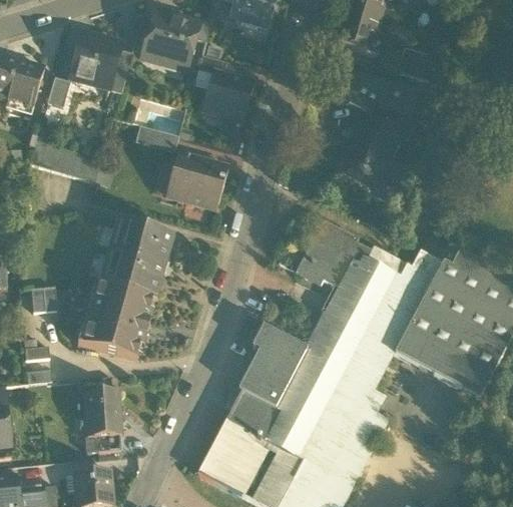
[(230,15),(251,22),(268,26),(276,0),(235,0),(234,3),(230,15)]
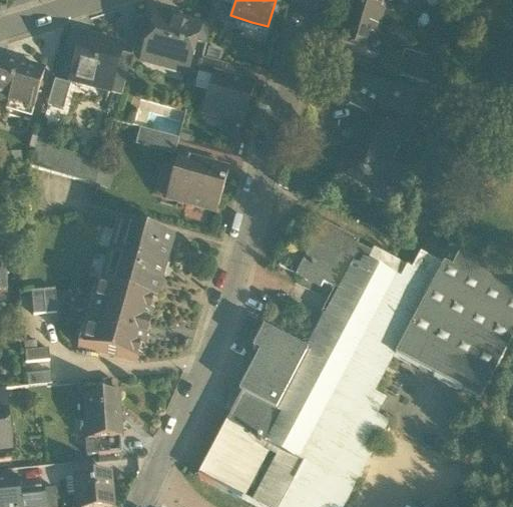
[(369,51),(378,20),(381,8),(363,3),(354,0),(351,0),(338,42),(369,51)]
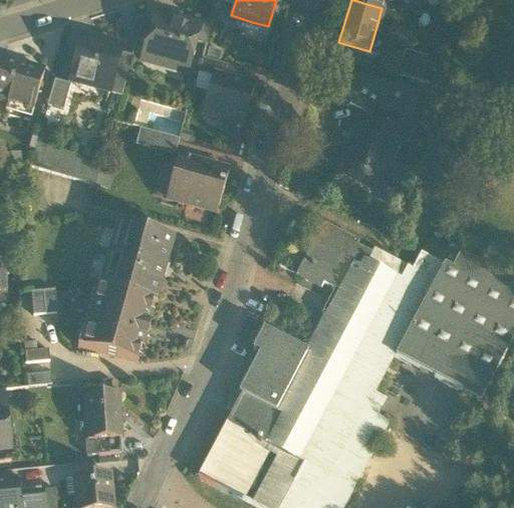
[(364,0),(363,3),(381,8),(378,20),(390,23),(396,0),(364,0)]
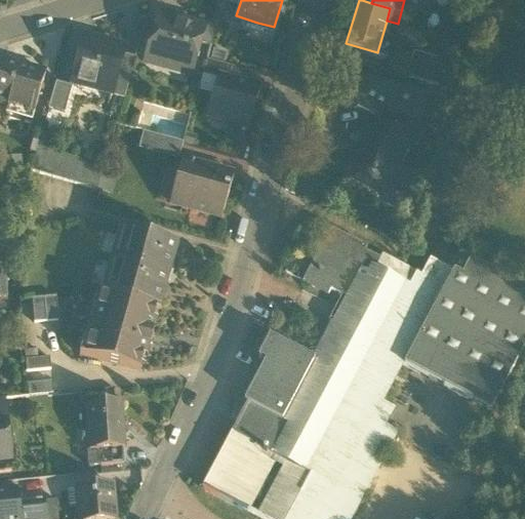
[(162,62),(191,70),(204,22),(202,21),(202,24),(176,17),(177,14),(160,10),(159,14),(157,22),(147,57),(149,58),(152,48),(164,52),(162,62)]
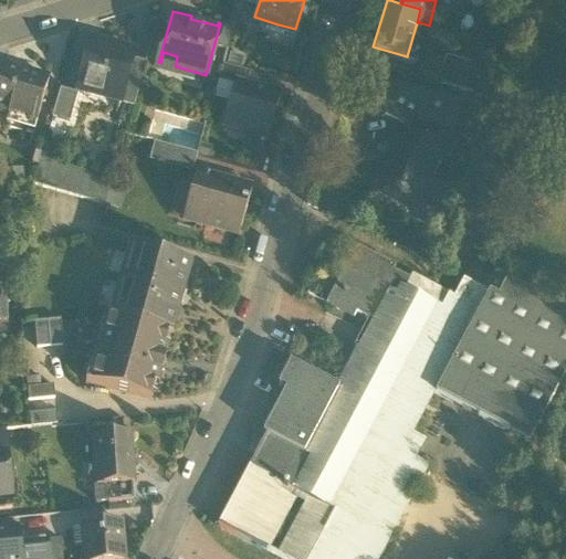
[(218,22),(191,16),(190,19),(218,25),(218,22)]
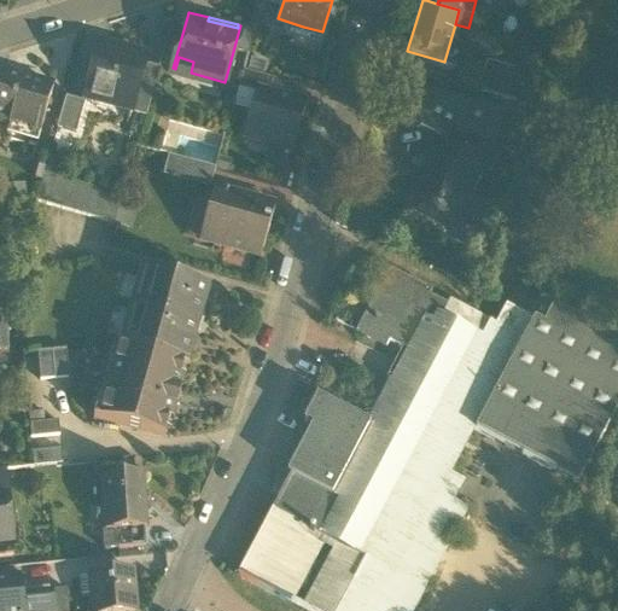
[(170,22),(158,63),(158,64),(173,68),(185,25),(170,22)]
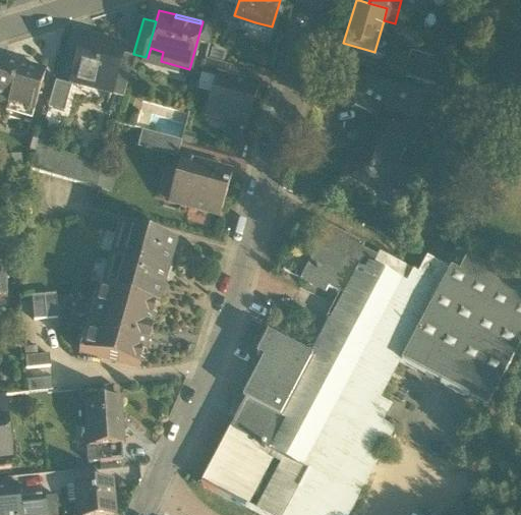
[(387,55),(395,23),(384,20),(374,52),(387,55)]
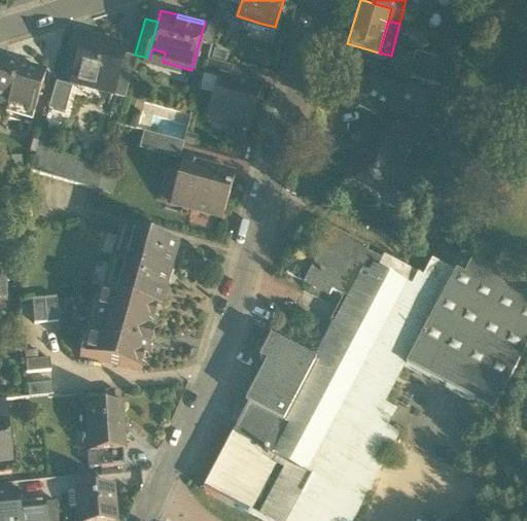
[(272,39),(275,27),(258,23),(255,35),(272,39)]
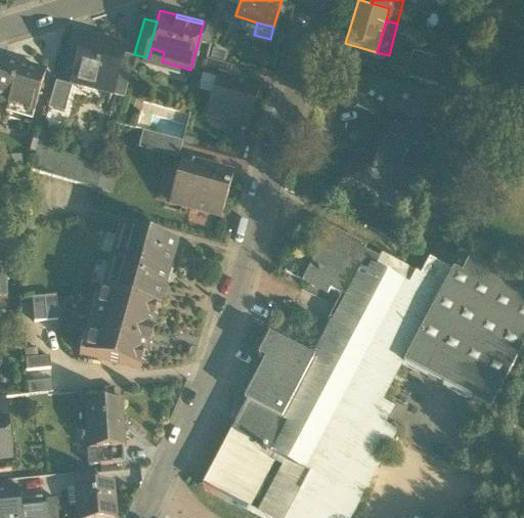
[(410,28),(405,43),(421,48),(426,33),(410,28)]
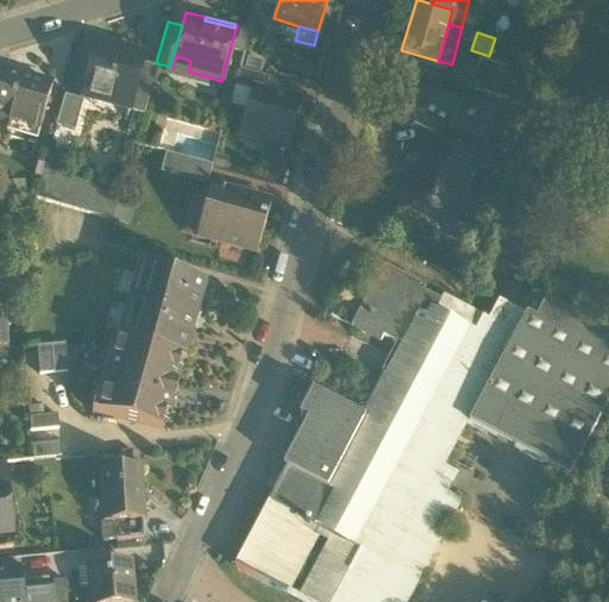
[(107,96),(130,104),(143,58),(145,52),(115,44),(113,49),(101,45),(102,39),(99,38),(83,89),(87,91),(89,86),(108,92),(107,96)]
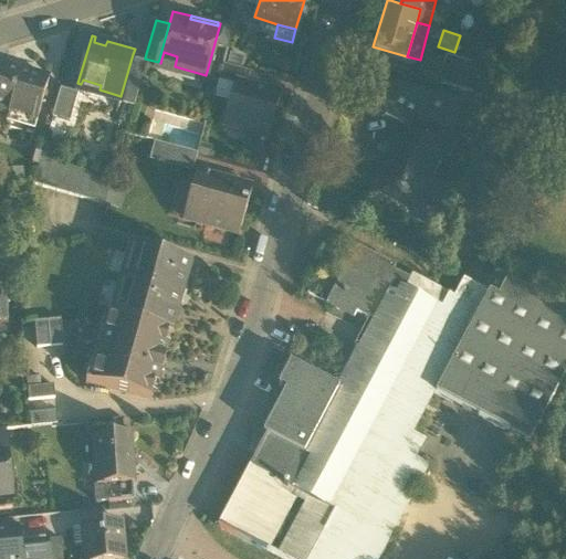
[(218,75),(238,81),(238,78),(245,80),(249,67),(253,53),(227,46),(222,60),(218,75)]
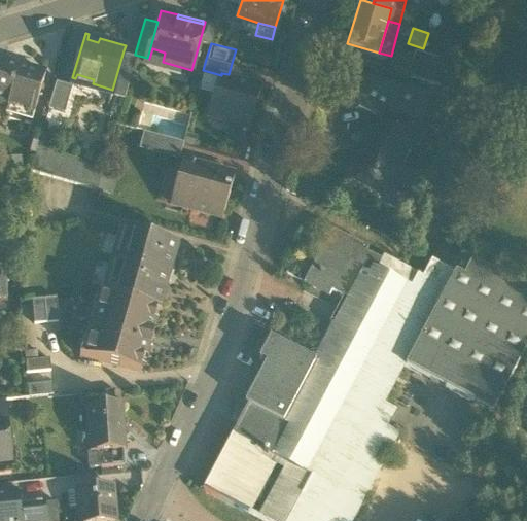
[(152,48),(149,59),(163,62),(165,53),(152,48)]
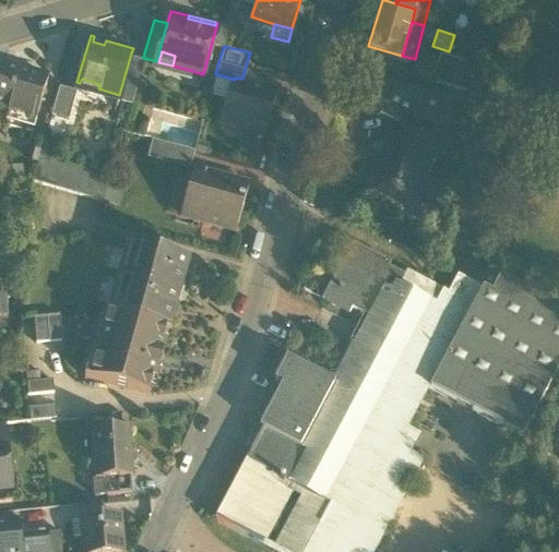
[(462,67),(464,59),(439,51),(431,76),(466,87),(472,69),(462,67)]
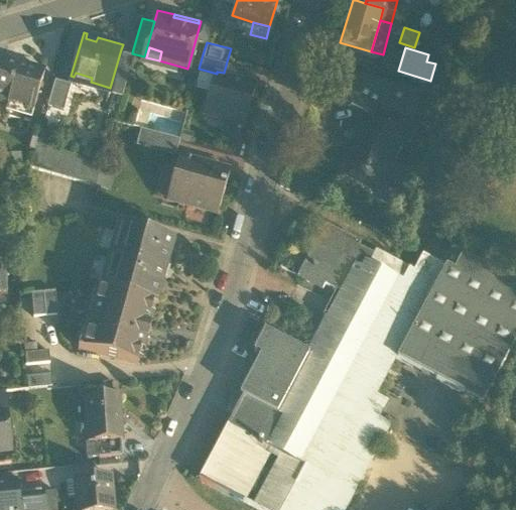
[(121,91),(132,53),(132,52),(121,49),(110,88),(121,91)]
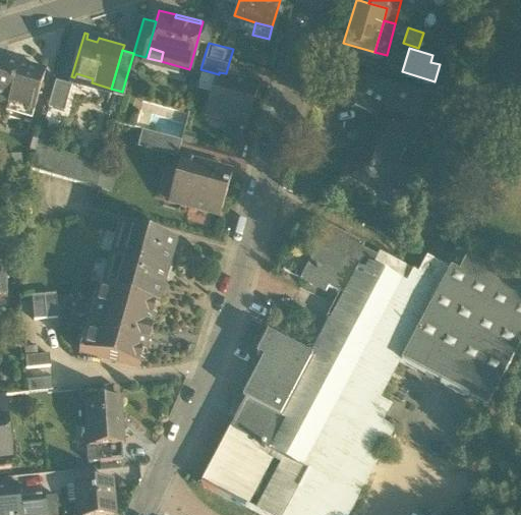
[(31,107),(34,107),(45,68),(1,55),(0,58),(0,97),(8,100),(9,96),(32,103),(31,107)]
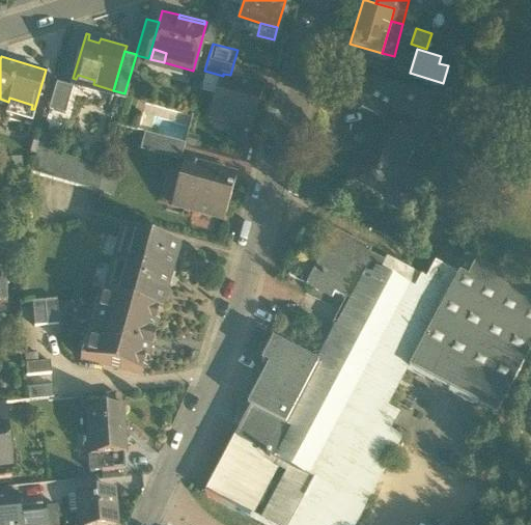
[(230,75),(254,82),(258,71),(233,63),(230,75)]
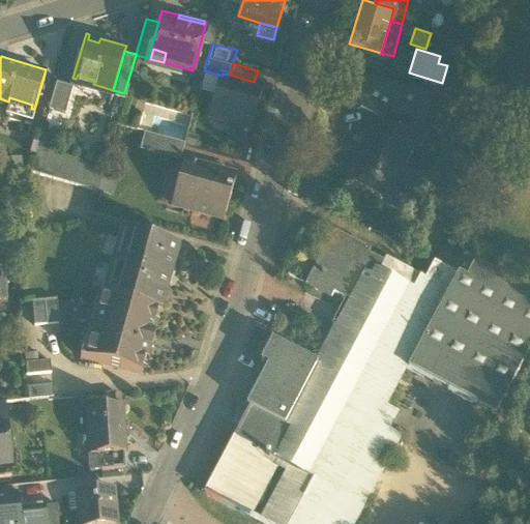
[(200,86),(217,91),(223,76),(204,70),(200,86)]
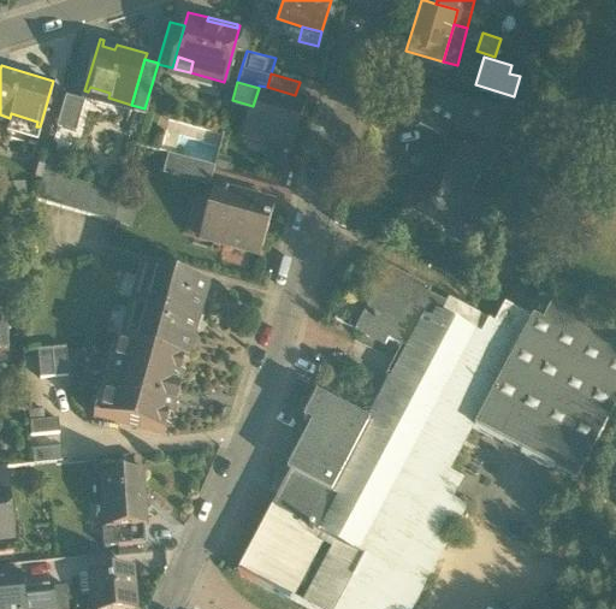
[(402,114),(416,122),(418,119),(433,88),(418,83),(402,114)]
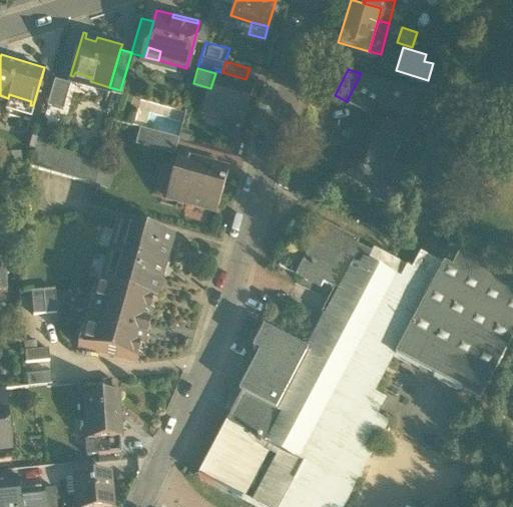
[(221,116),(224,117),(240,121),(252,81),(245,79),(222,72),(215,71),(215,73),(210,88),(204,111),(206,112),(207,107),(223,112),(221,116)]
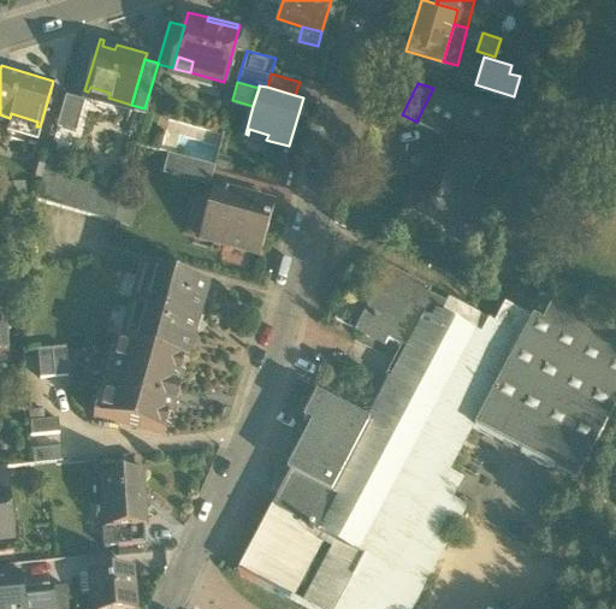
[(444,132),(437,146),(473,165),(479,169),(492,145),(489,142),(501,107),(433,88),(418,119),(444,132)]
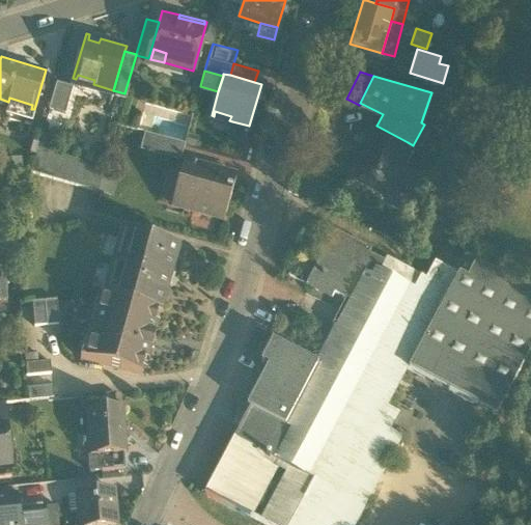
[(49,105),(63,109),(71,83),(56,79),(49,105)]
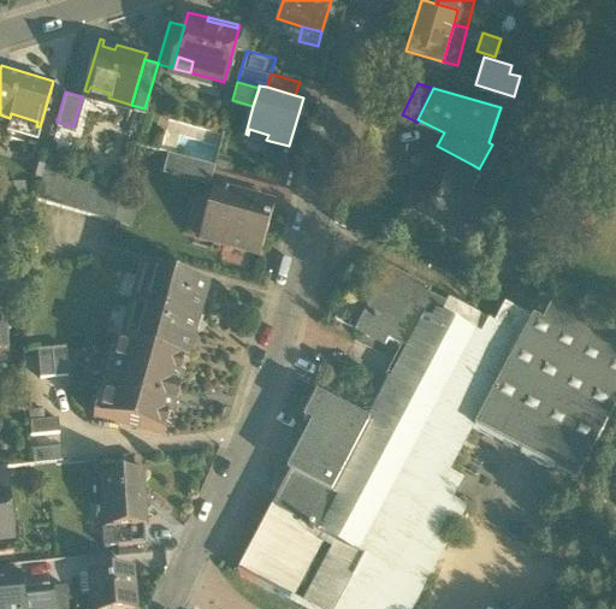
[(11,113),(10,118),(36,126),(37,122),(11,113)]
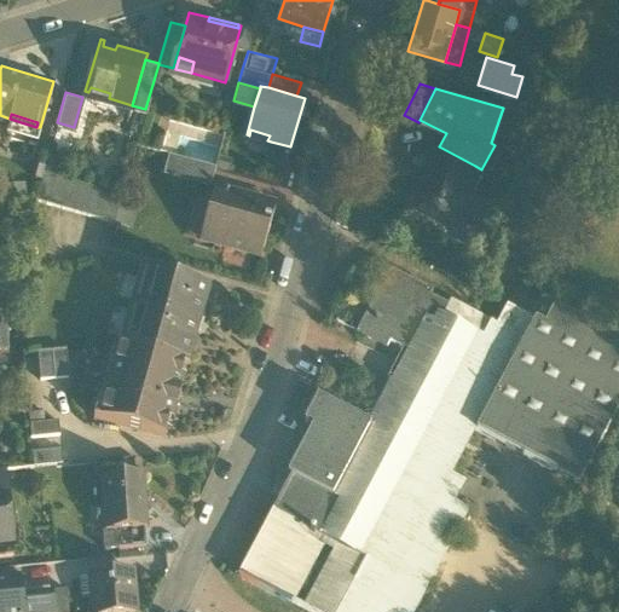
[(249,136),(267,140),(270,136),(250,130),(249,136)]
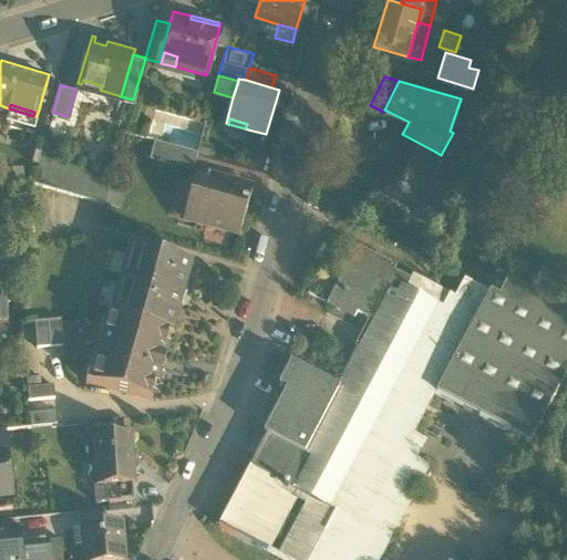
[(260,153),(266,134),(248,130),(243,147),(260,153)]
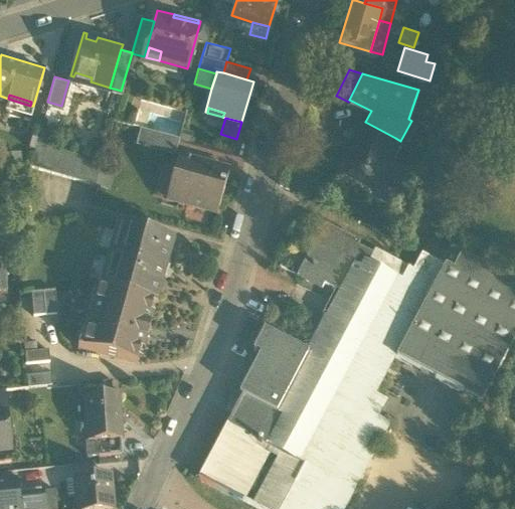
[(381,176),(400,141),(395,138),(365,122),(336,175),(378,196),(387,179),(381,176)]
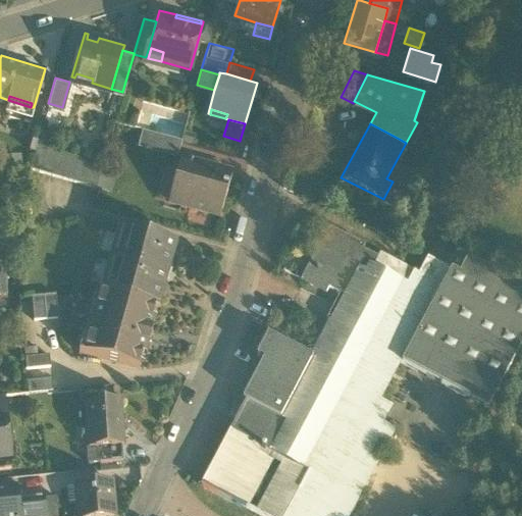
[(139,143),(177,153),(181,138),(143,126),(139,143)]
